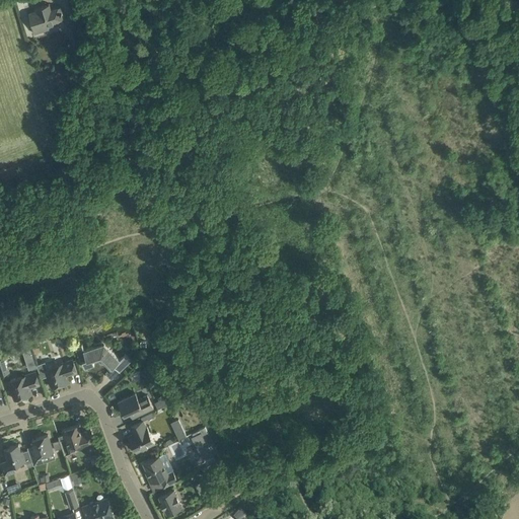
[(65,21),(64,15),(61,6),(52,9),(50,3),(34,8),(35,10),(28,13),(35,33),(49,28),(49,26),(65,21)]
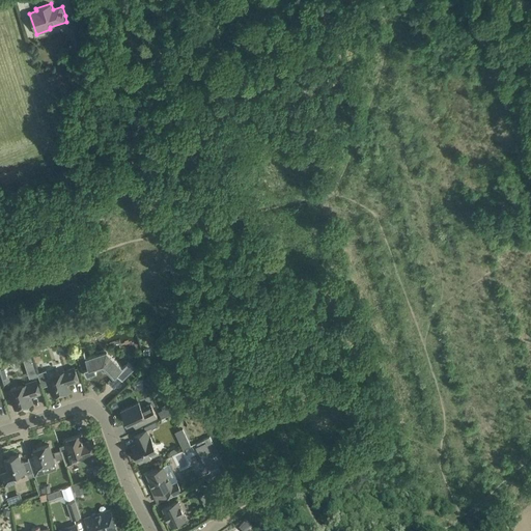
[(84,45),(78,25),(68,28),(75,48),(84,45)]
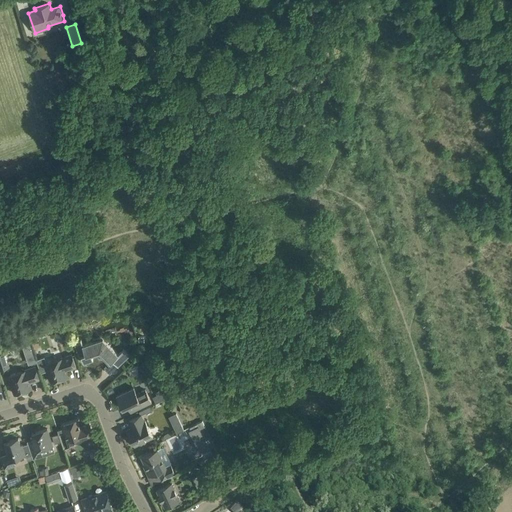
[(81,339),(74,341),(79,357),(81,356),(83,362),(87,361),(89,361),(93,359),(92,355),(99,352),(109,363),(112,360),(118,366),(130,355),(123,349),(118,353),(103,338),(83,345),(81,339)]
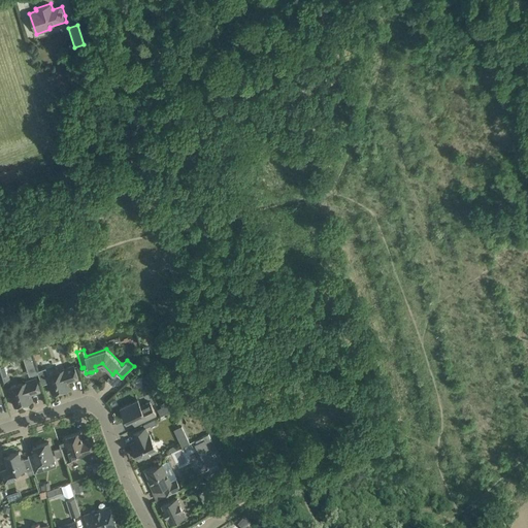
[(3,359),(0,359),(0,381),(9,377),(3,359)]
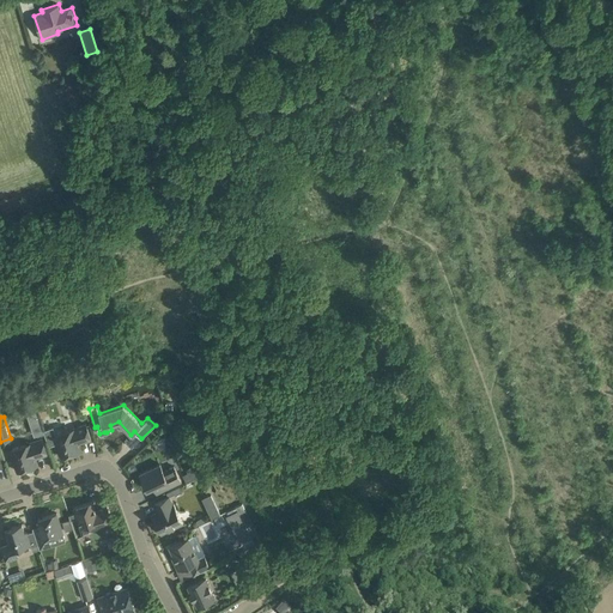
[(91,439),(87,428),(86,424),(73,428),(73,429),(55,435),(53,426),(43,430),(49,447),(56,443),(61,456),(82,450),(79,443),(91,439)]
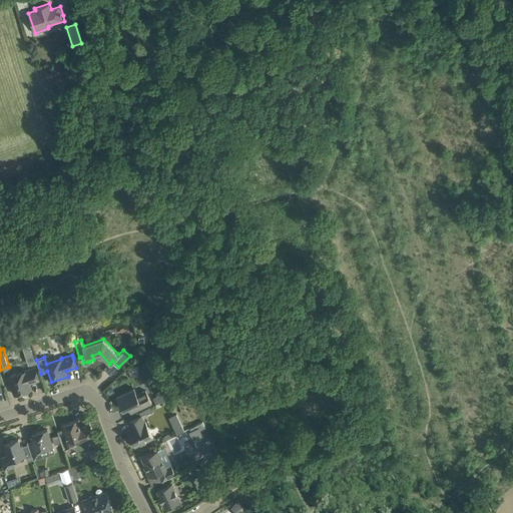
[(39,380),(36,370),(35,367),(25,370),(25,371),(8,376),(14,394),(31,389),(30,383),(39,380)]
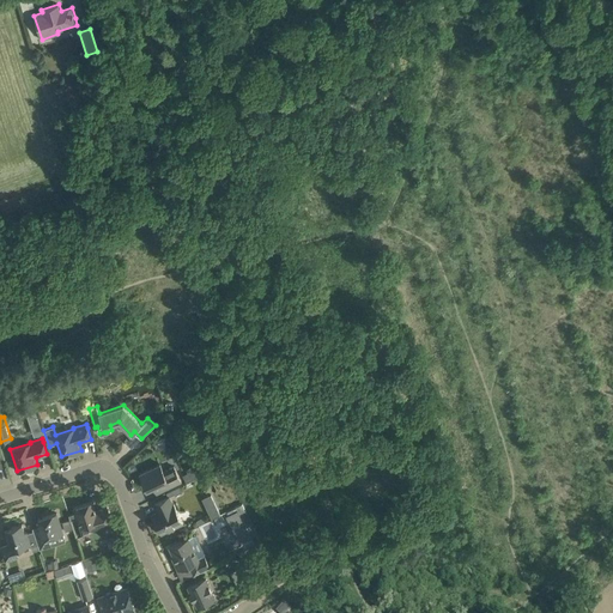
[(161,463),(151,468),(140,473),(147,489),(163,481),(167,489),(181,481),(174,466),(164,471),(161,463)]
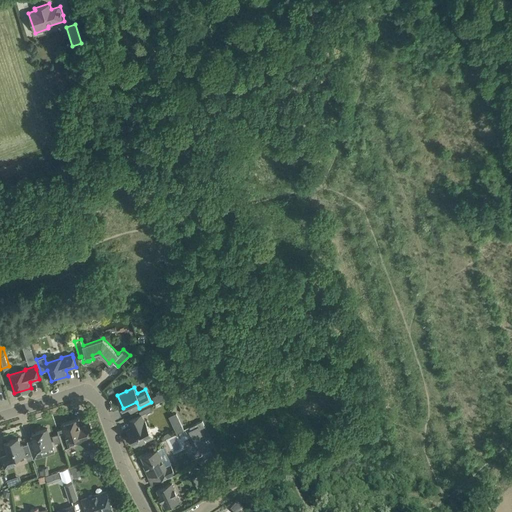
[(156,403),(169,396),(165,388),(155,393),(157,396),(153,398),(156,403)]
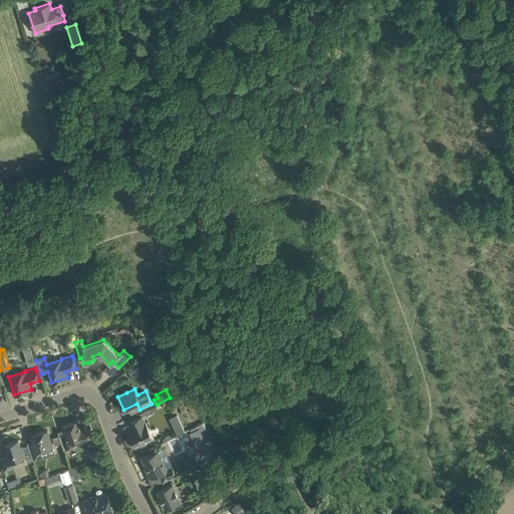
[(142,416),(139,418),(130,422),(133,429),(127,432),(136,447),(154,439),(146,423),(142,416)]
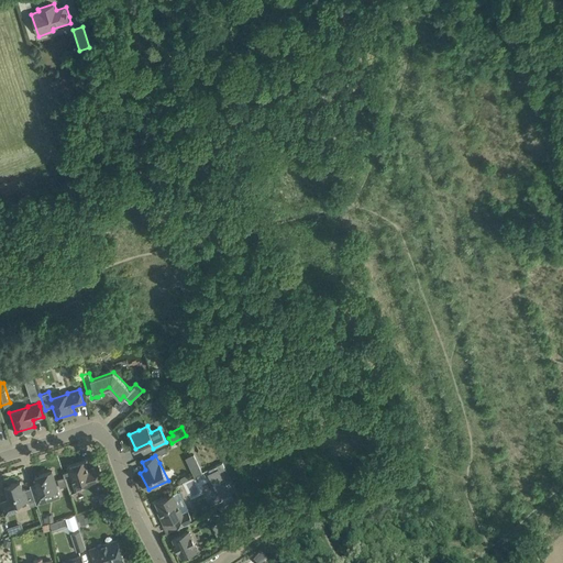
[(69,471),(72,476),(74,485),(84,482),(86,487),(103,482),(98,465),(88,468),(85,460),(67,466),(69,471)]
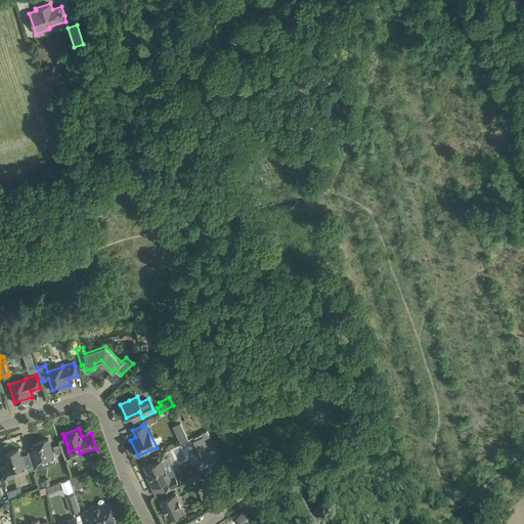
[(185,433),(178,437),(181,443),(188,440),(185,433)]
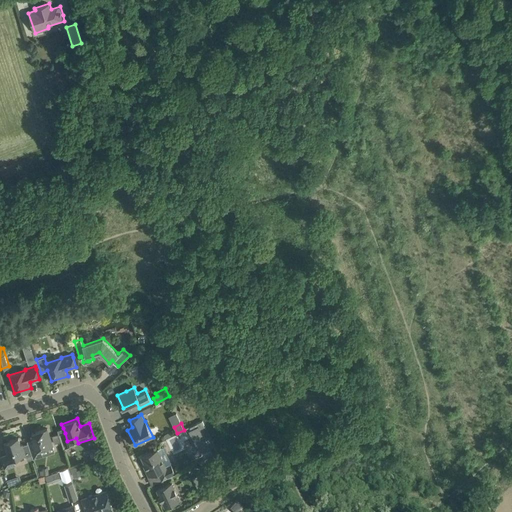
[(47,428),(32,433),(34,439),(27,441),(28,443),(32,455),(33,458),(43,455),(41,449),(53,445),(47,428)]
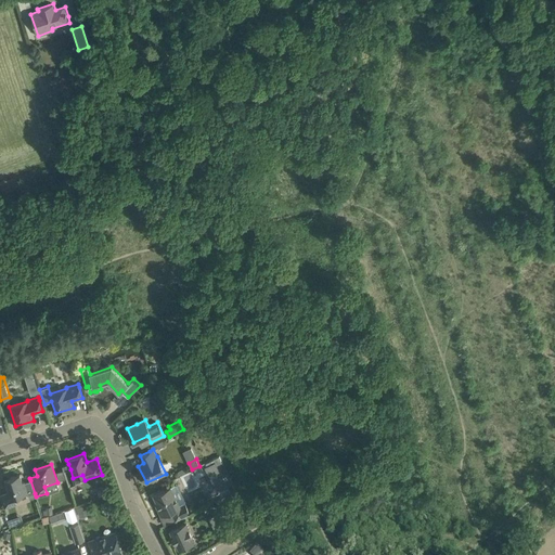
[(17,465),(5,467),(8,477),(20,474),(17,465)]
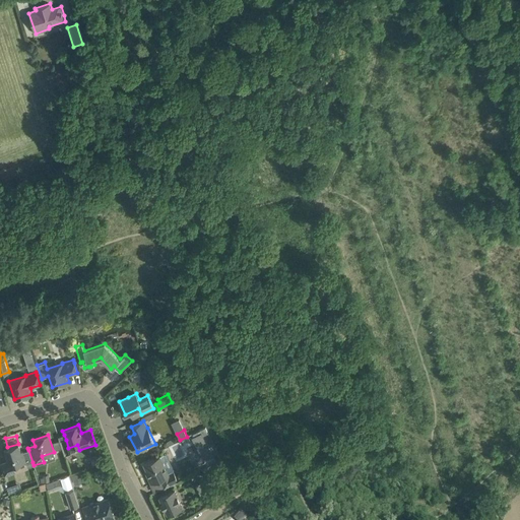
[(60,441),(53,443),(55,451),(62,448),(60,442),(60,441)]
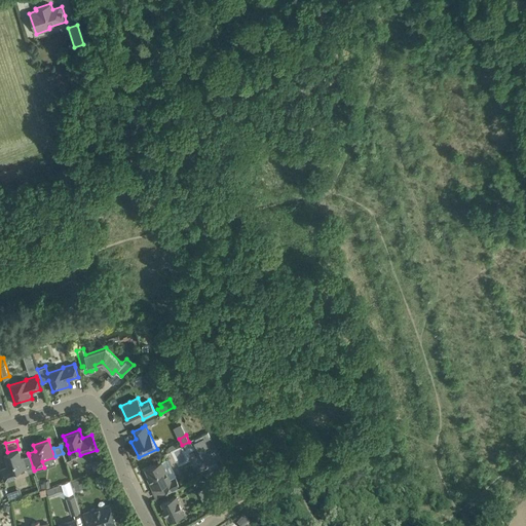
[(27,471),(33,467),(29,455),(23,457),(23,456),(21,456),(19,450),(4,454),(8,466),(1,468),(4,480),(15,477),(13,471),(26,466),(27,471)]
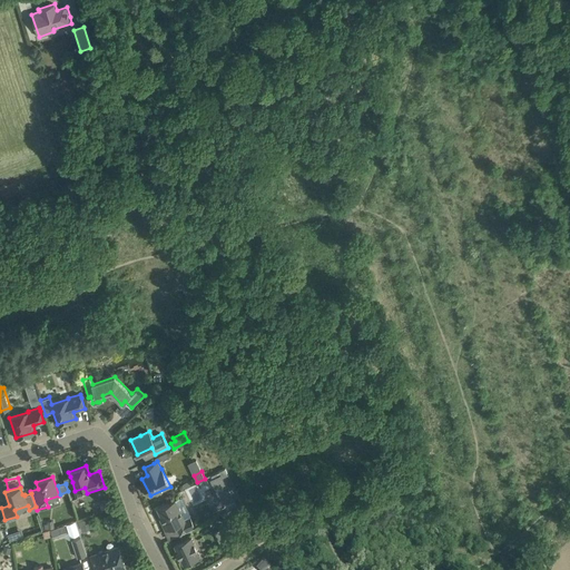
[(175,500),(168,503),(158,508),(164,520),(161,521),(166,530),(176,526),(180,534),(196,528),(189,513),(190,513),(192,510),(190,507),(186,504),(183,507),(183,508),(179,509),(175,500)]
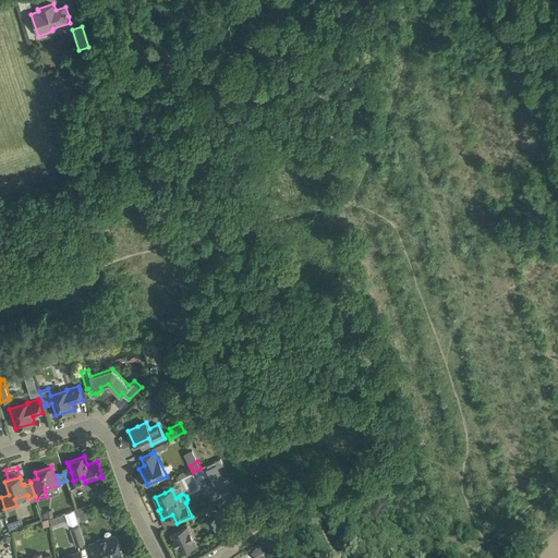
[(85,543),(77,520),(74,510),(65,512),(76,545),(85,543)]
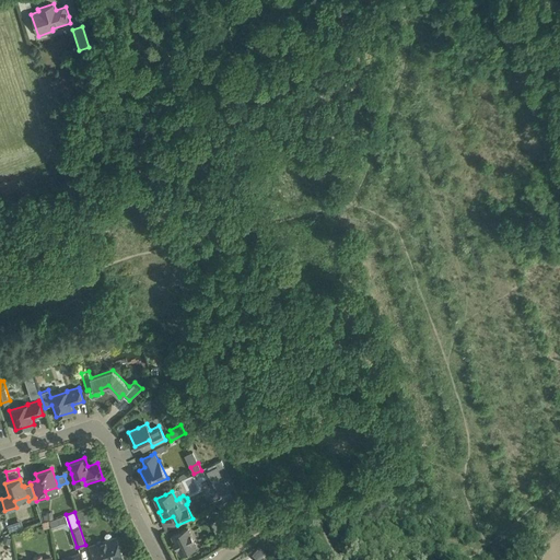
[(63,516),(58,517),(49,521),(51,528),(60,526),(67,524),(63,516)]
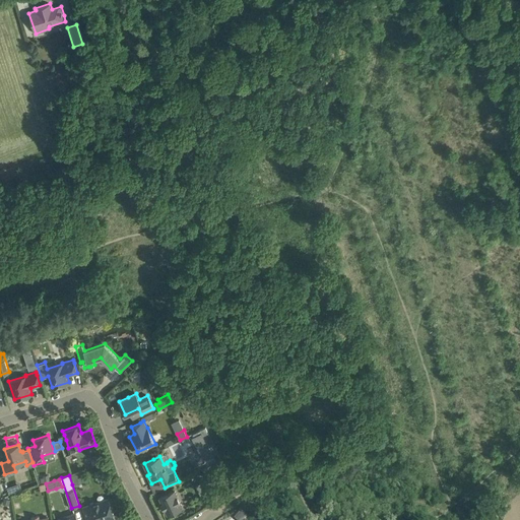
[(215,497),(207,479),(201,482),(209,500),(215,497)]
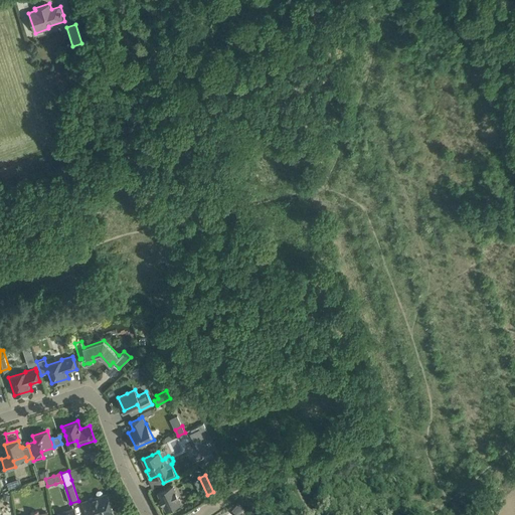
[(173,485),(167,488),(158,492),(161,498),(159,499),(162,504),(163,504),(166,510),(181,503),(173,485)]
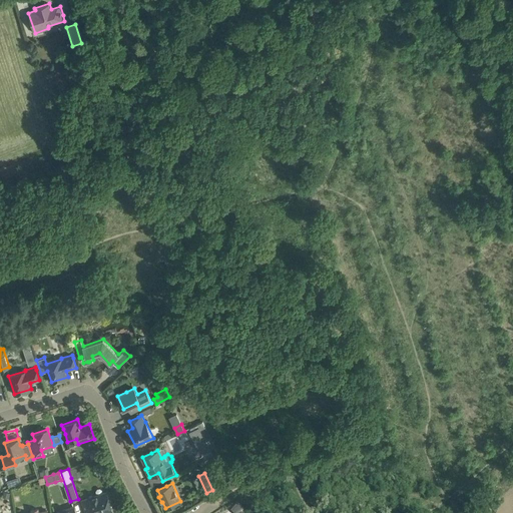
[(103,512),(113,510),(107,492),(82,500),(86,512),(103,512)]
